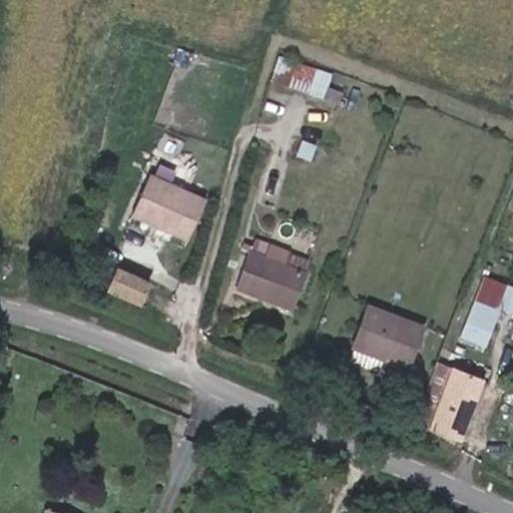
[(274,80),(329,93),(336,68),(280,55),(274,80)]
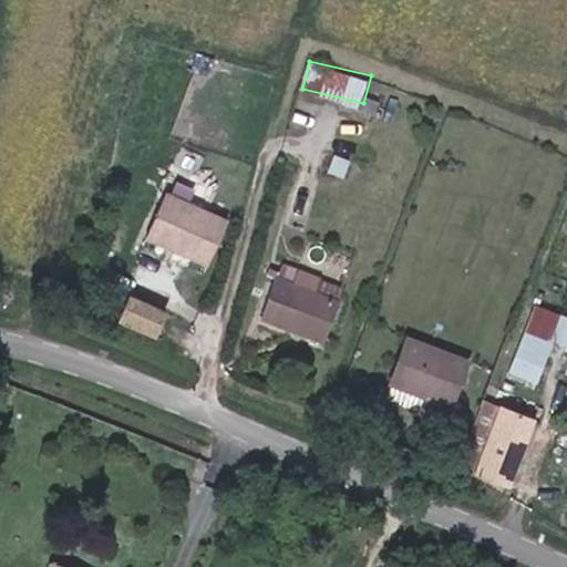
[(226,216),(160,189),(142,234),(208,261),(226,216)]
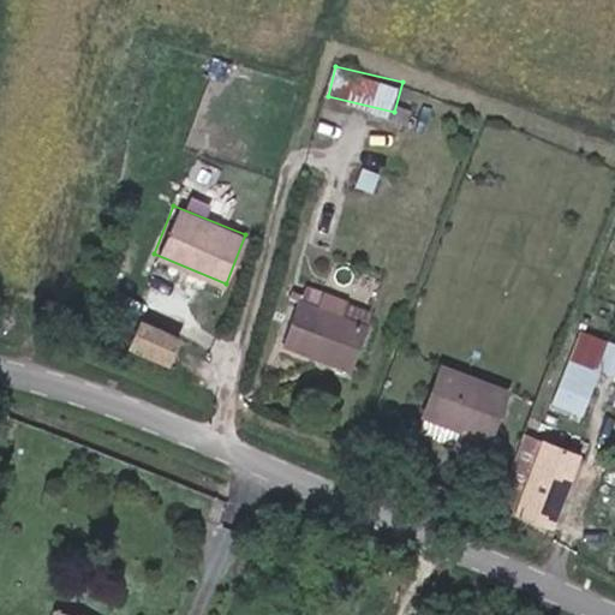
[(369,326),(298,297),(281,341),(320,356),(321,352),(353,364),(369,326)]
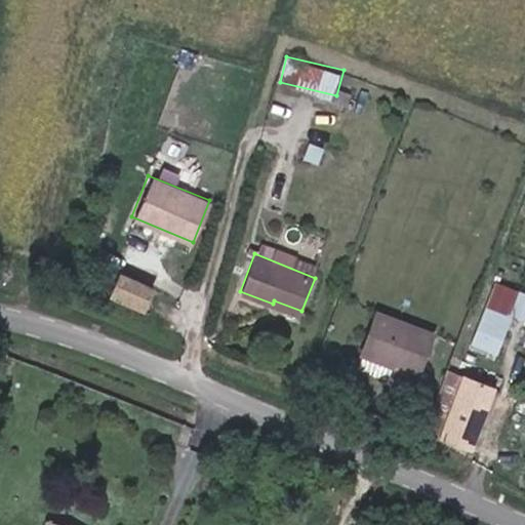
[(155,287),(119,273),(109,298),(145,313),(155,287)]
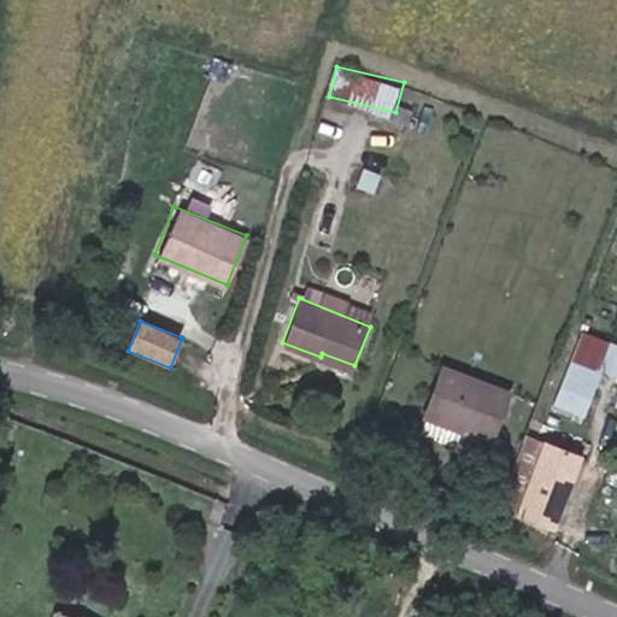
[(610,341),(582,331),(573,360),(599,370),(610,341)]
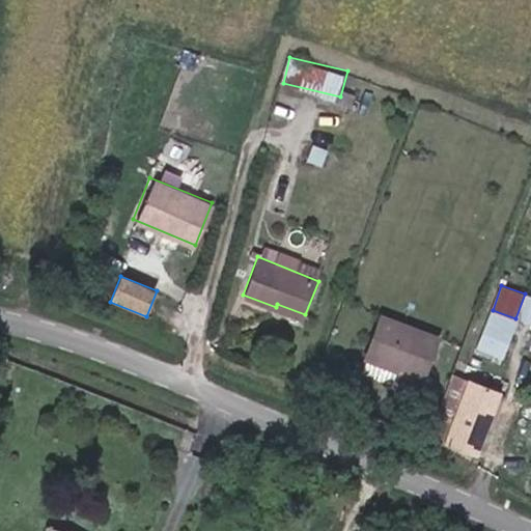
[(437,343),(380,319),(363,361),(419,385),(437,343)]
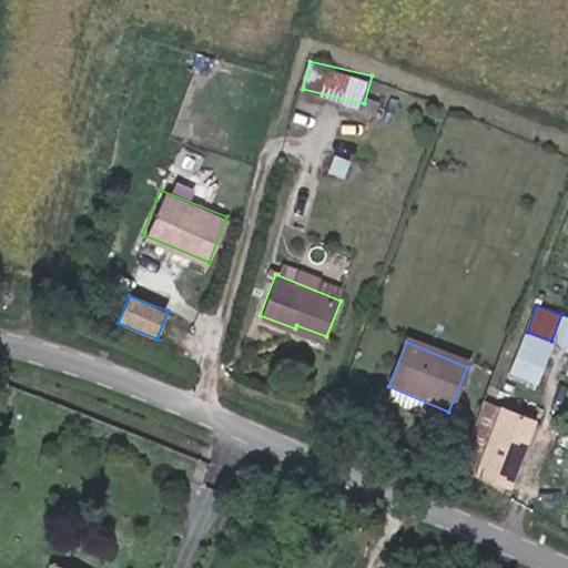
[(511,485),(535,422),(485,403),(462,467),(511,485)]
